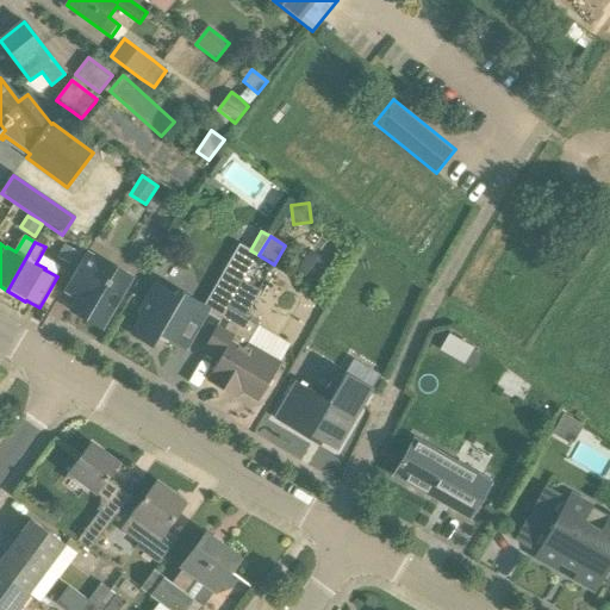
[(64,244),(58,254),(78,266),(83,256),(64,244)]
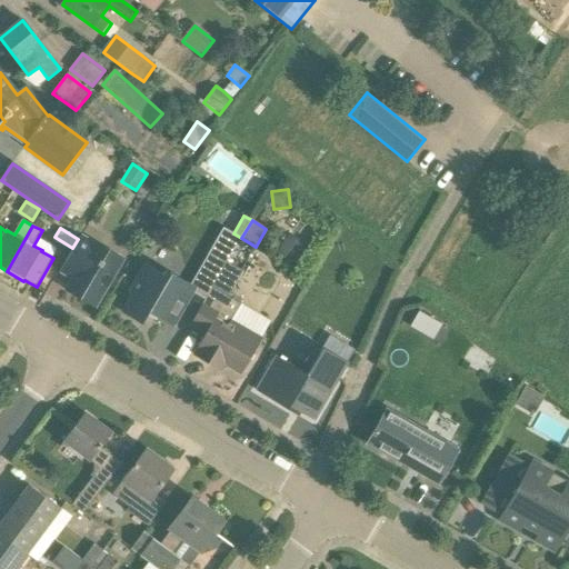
[(233,233),(225,228),(209,255),(226,265),(241,238),(233,233)]
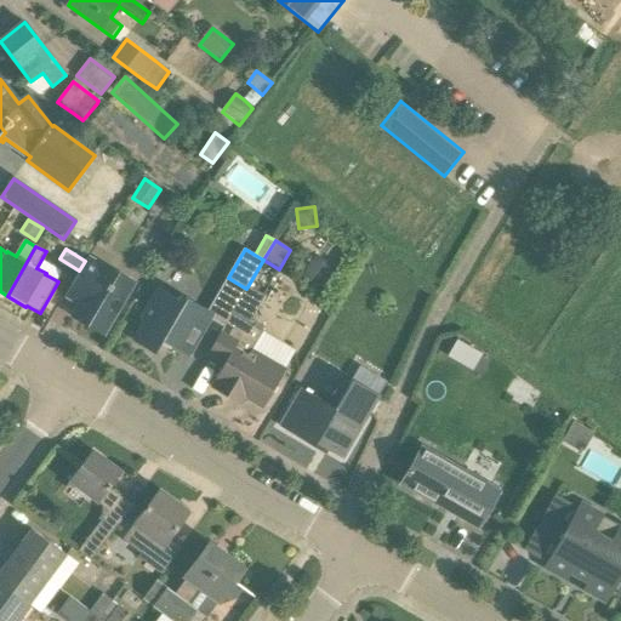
[(89,257),(79,273),(66,296),(80,305),(73,317),(104,336),(135,283),(103,265),(102,266),(89,257)]
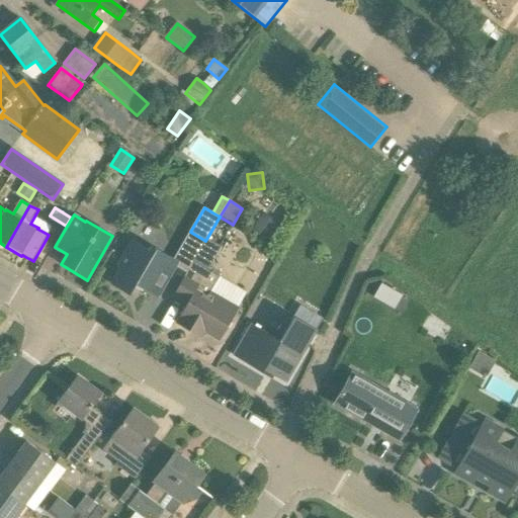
[(159,297),(179,262),(151,246),(149,250),(133,241),(117,266),(120,268),(111,284),(130,295),(136,284),(159,297)]
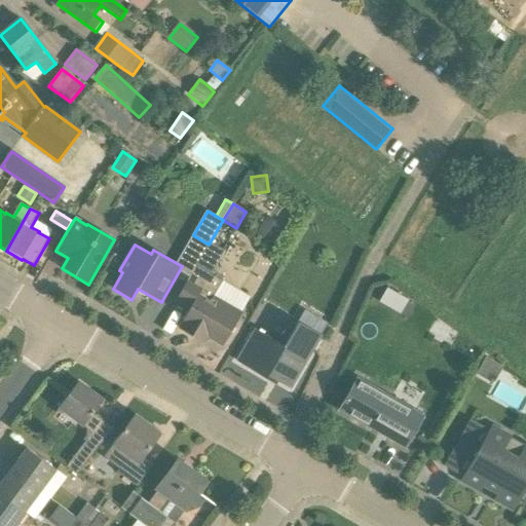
[(197,265),(190,276),(175,303),(189,311),(180,327),(205,342),(209,338),(223,346),(242,313),(215,297),(224,282),(197,265)]
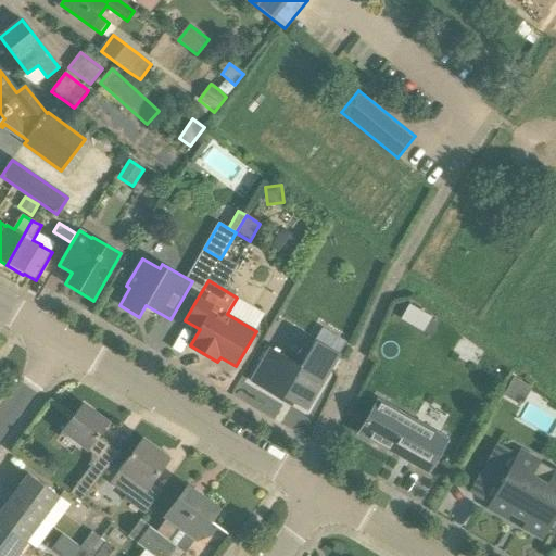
[(316,340),(340,354),(346,342),(323,328),(316,340)]
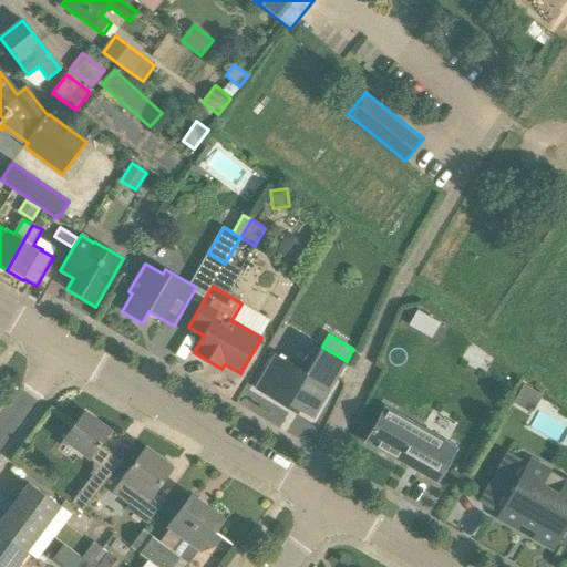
[(347,362),(347,361),(322,347),(307,373),(277,356),(256,390),(288,409),(289,405),(313,420),(347,362)]
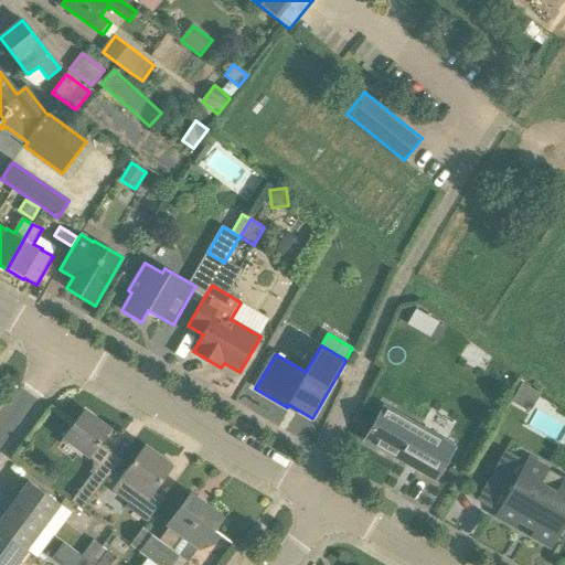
[(521,406),(534,403),(540,394),(521,384),(512,401),(521,406)]
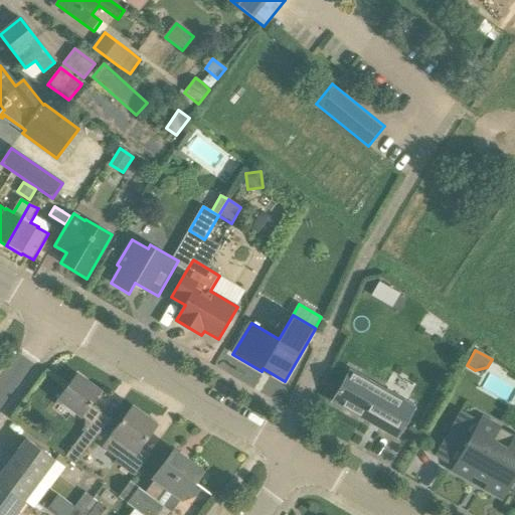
[(416,407),(356,372),(347,389),(344,387),(335,404),(397,441),(416,407)]
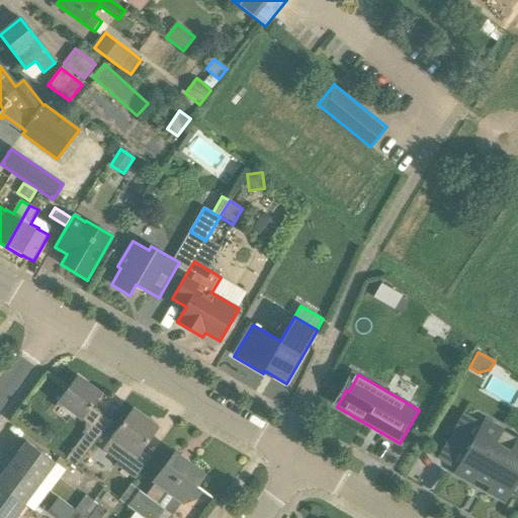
[(60,403),(91,427),(102,435),(111,423),(91,408),(101,394),(79,376),(60,403)]
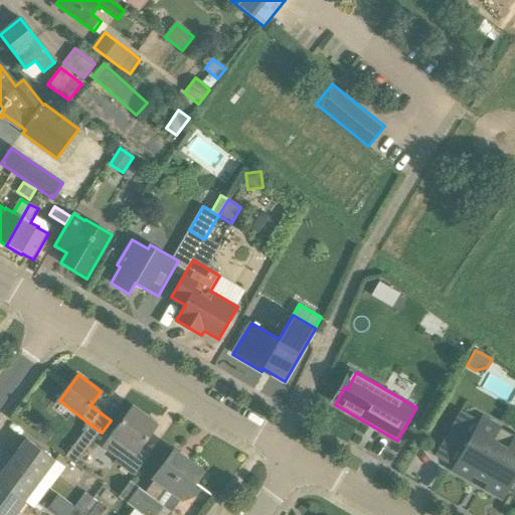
[(150,456),(140,449),(157,425),(133,408),(113,436),(127,447),(116,463),(135,477),(150,456)]
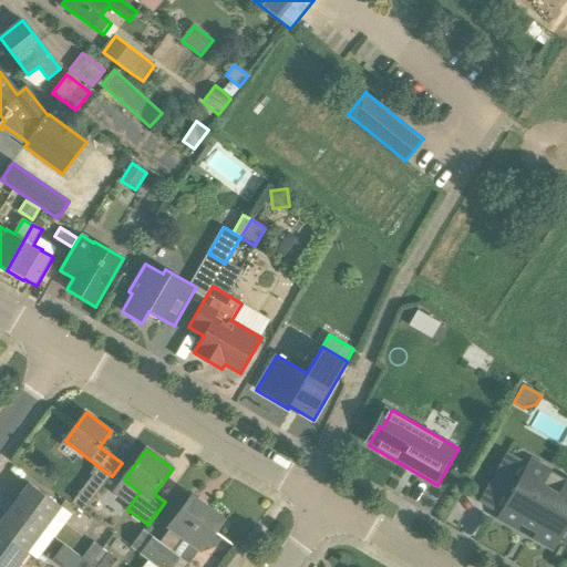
[(550,471),(532,461),(517,486),(522,488),(516,495),(513,494),(498,518),(517,529),(522,523),(526,525),(527,523),(535,527),(534,531),(538,533),(537,535),(556,546),(566,525),(566,485),(565,485),(559,494),(543,485),(550,471)]
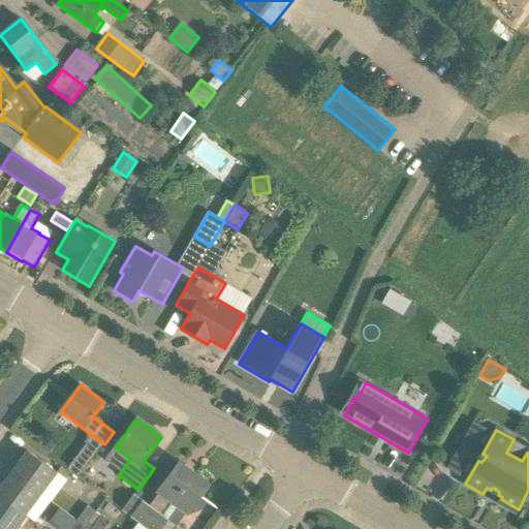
[(27,452),(11,472),(41,495),(57,473),(27,452)]
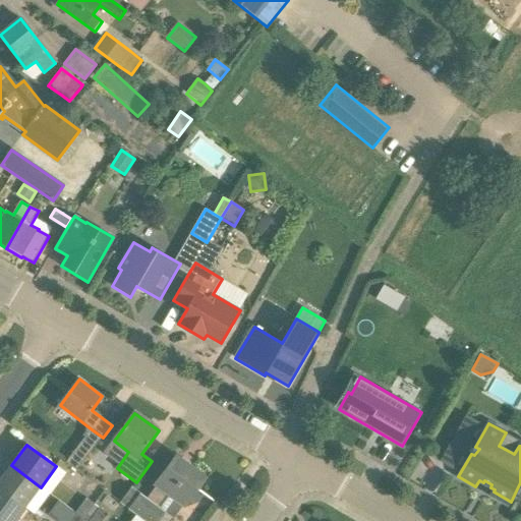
[(77,471),(85,460),(74,452),(66,463),(77,471)]
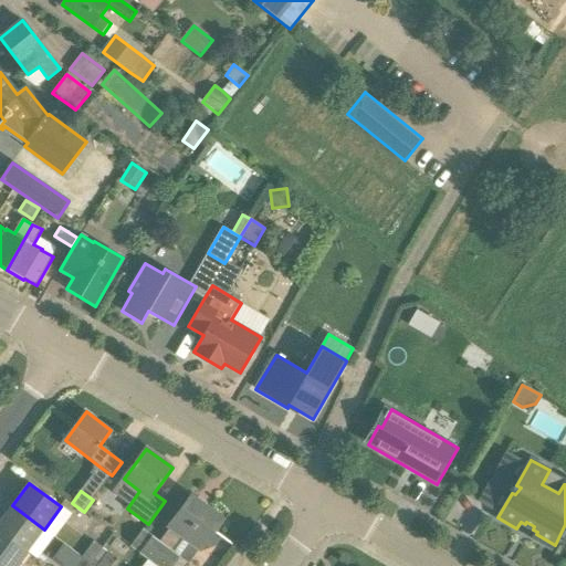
[(171,565),(179,556),(176,553),(186,538),(200,548),(222,519),(191,496),(169,526),(170,527),(160,542),(144,530),(130,547),(156,565),(171,565)]
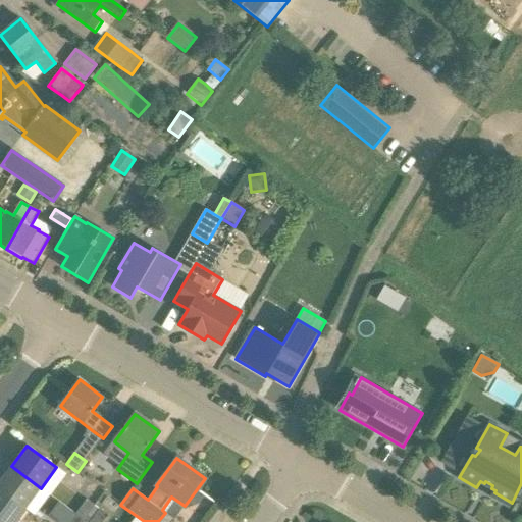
[(0,489),(25,509),(41,488),(11,466),(0,481),(0,489)]
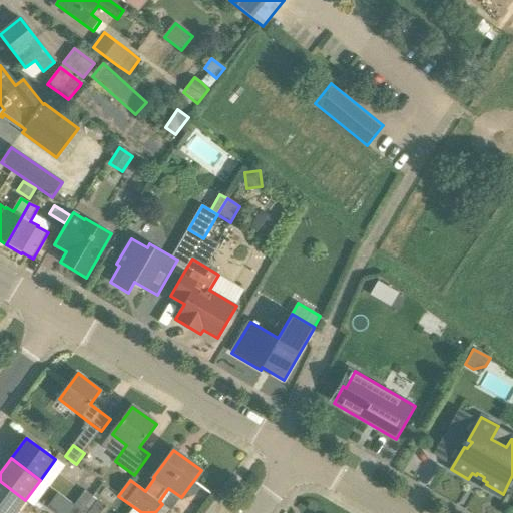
[(0,512),(1,512),(14,512),(25,500),(0,481),(0,512)]
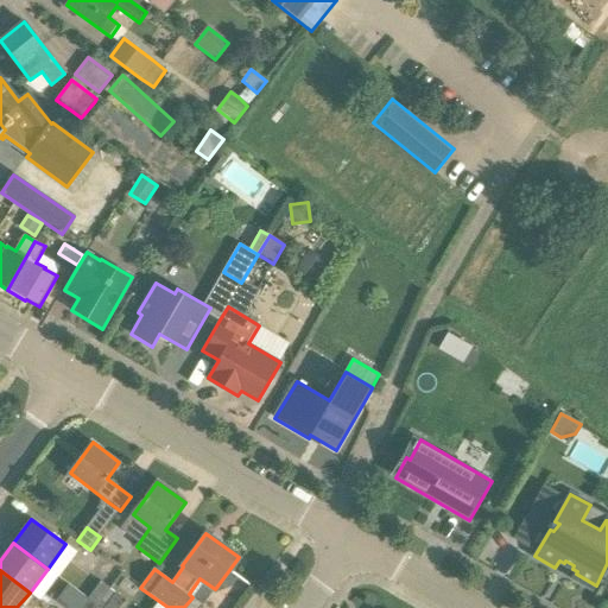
[(89,600),(99,607),(111,589),(101,582),(89,600)]
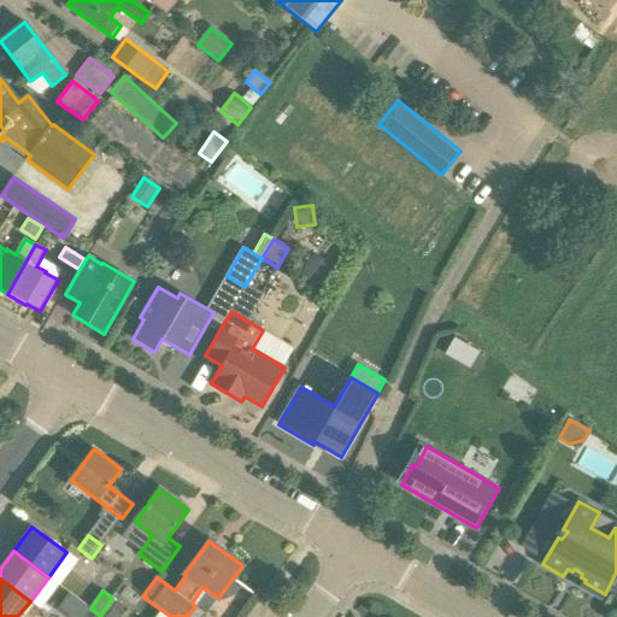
[(82,603),(71,616),(83,616),(90,609),(82,603)]
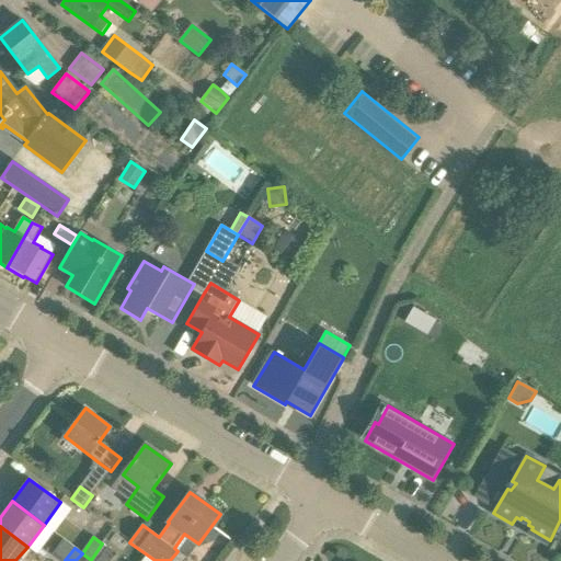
[(107,548),(96,560),(111,560),(116,554),(107,548)]
